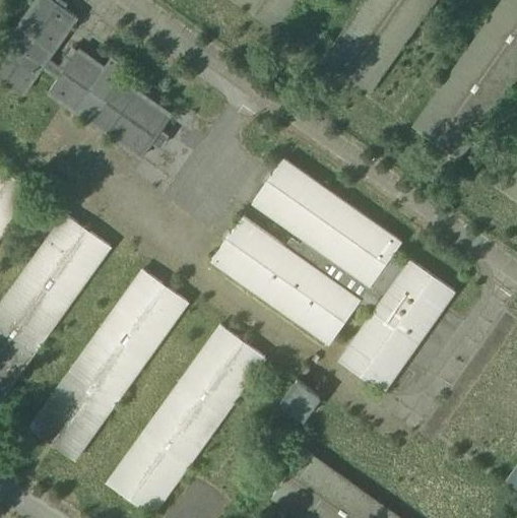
[(173,117),(117,77),(123,68),(113,61),(107,70),(82,52),(67,73),(51,61),(79,20),(66,10),(69,6),(60,0),(57,4),(51,0),(40,0),(0,57),(0,78),(25,96),(44,70),(60,82),(51,95),(142,160),(153,144),(160,149),(170,138),(162,133),(173,117)]
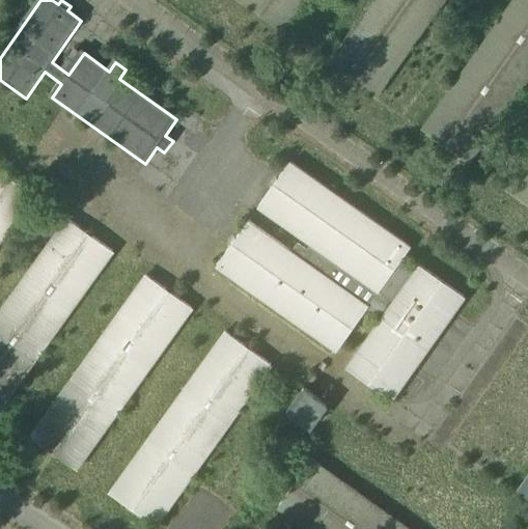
[(240,0),(284,31),(306,0),(240,0)]
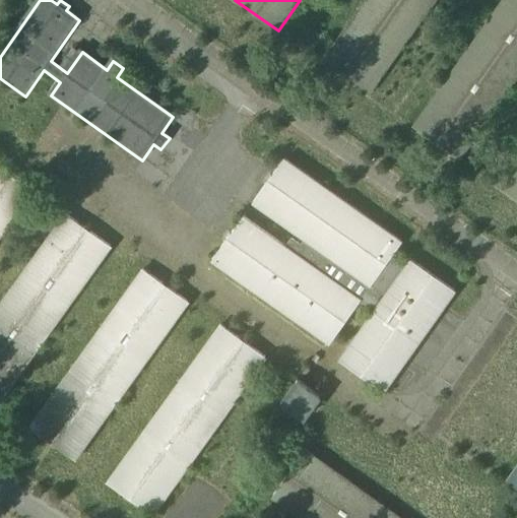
[(372,0),(326,65),(369,94),(435,0),(372,0)]
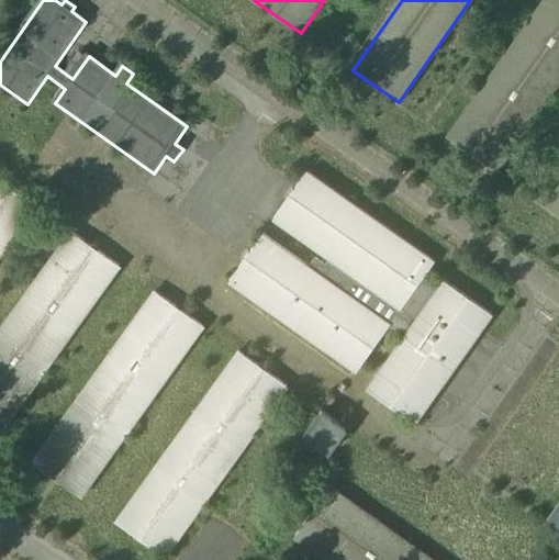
[(558,0),(547,0),(449,137),(498,172),(558,85),(558,0)]
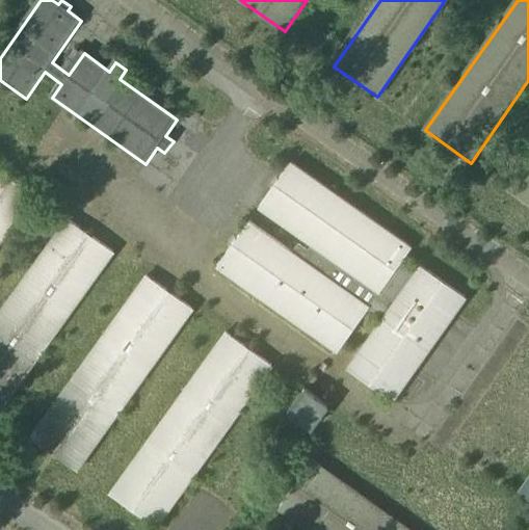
[(311,250),(301,243),(294,254),(252,223),(220,267),(339,351),(370,308),(386,319),(350,369),(394,399),(466,298),(422,267),(418,274),(401,263),(413,247),(293,164),(263,208),(315,244),(311,250)]
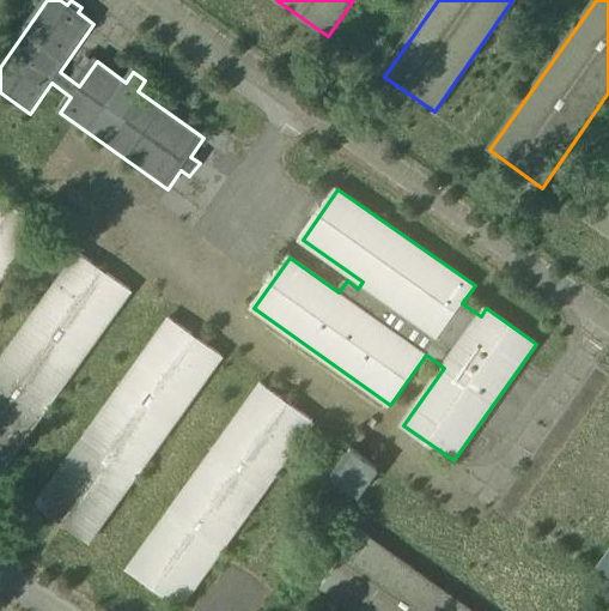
[(0,197),(0,282),(41,225),(0,197)]
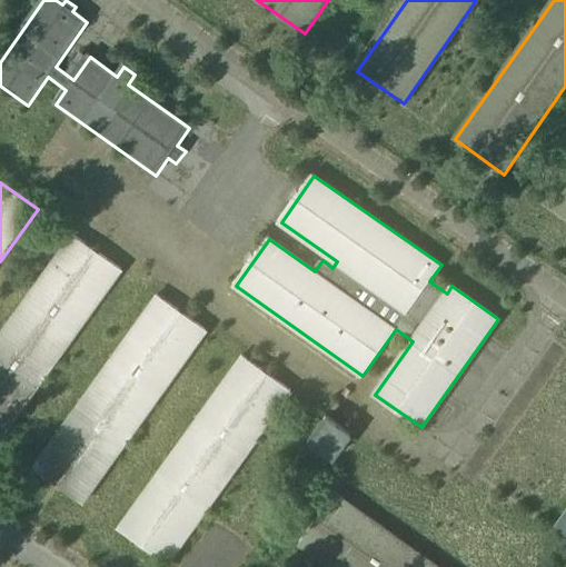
[(565,196),(556,210),(565,217),(565,196)]
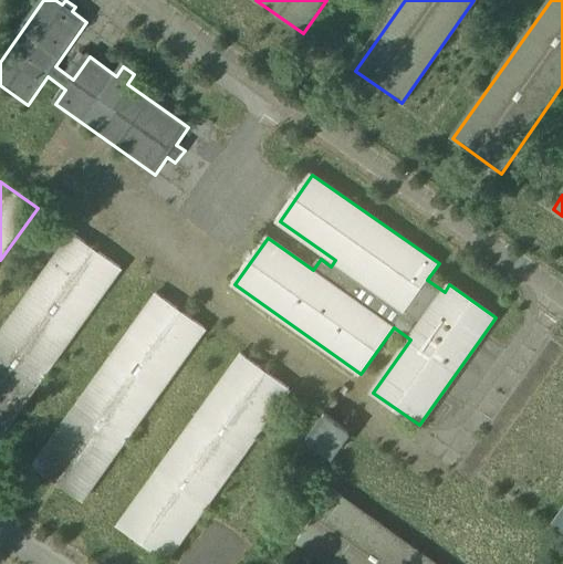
[(73,233),(0,334),(0,439),(122,269),(73,233)]
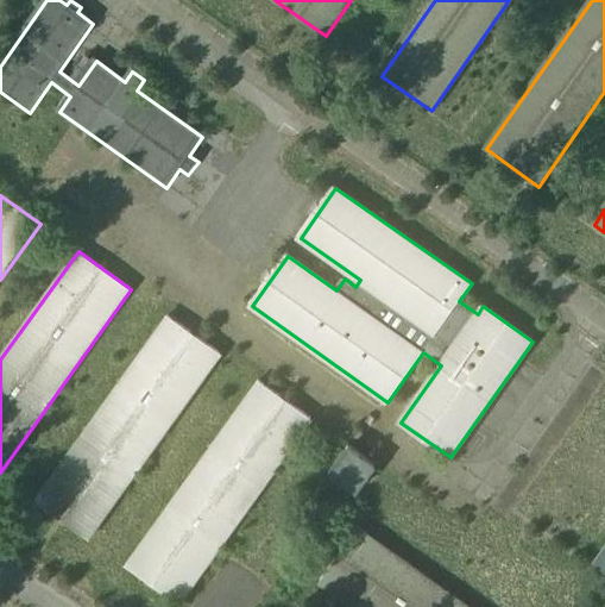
[(169,317),(37,502),(89,539),(222,354),(169,317)]
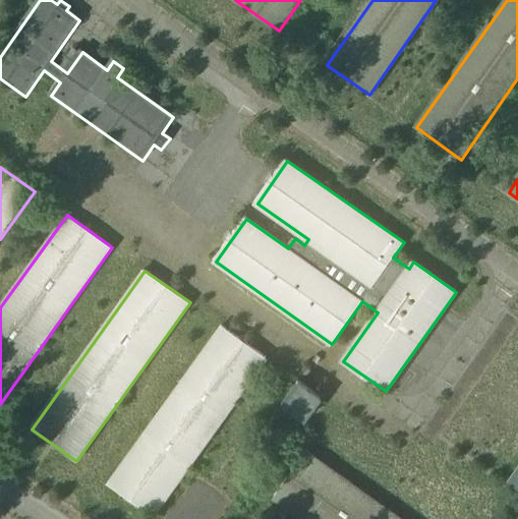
[(223,326),(109,484),(154,516),(268,357),(223,326)]
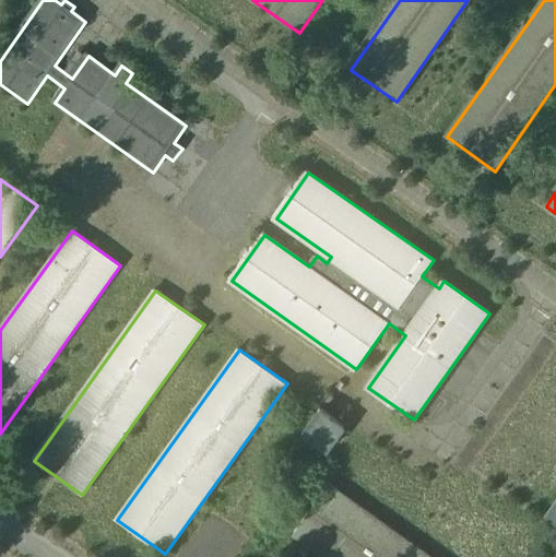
[(324,406),(306,434),(334,452),(352,425),(324,406)]
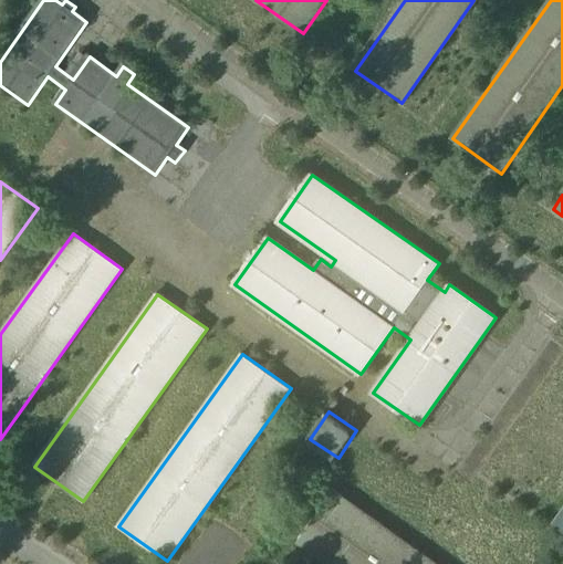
[(433,563),(335,493),(301,541),(332,563),(433,563)]
